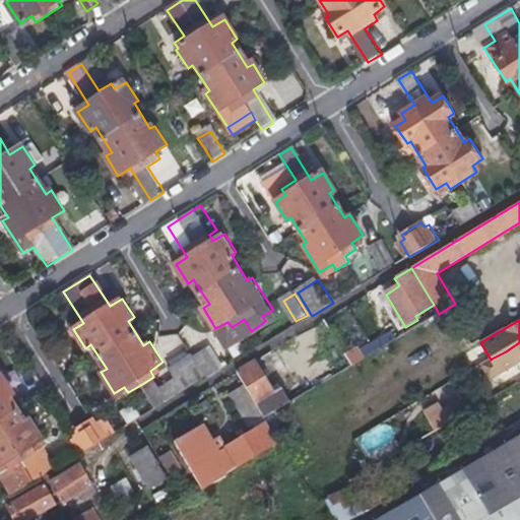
[(519,342),(506,351),(513,363),(519,359),(519,342)]
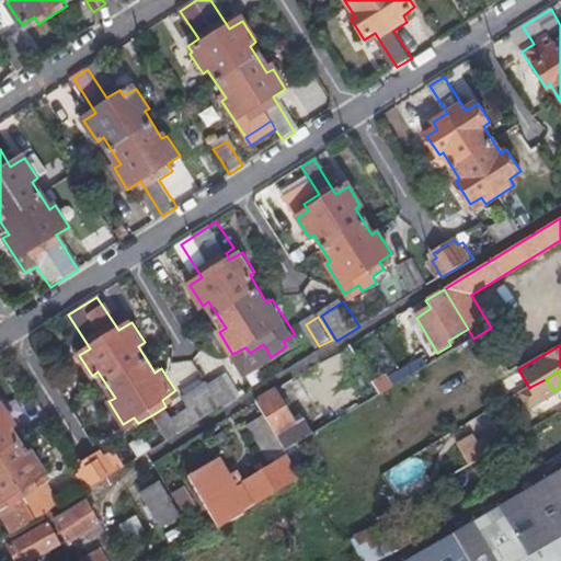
[(222,398),(217,389),(210,379),(186,395),(192,402),(173,415),(179,425),(222,398)]
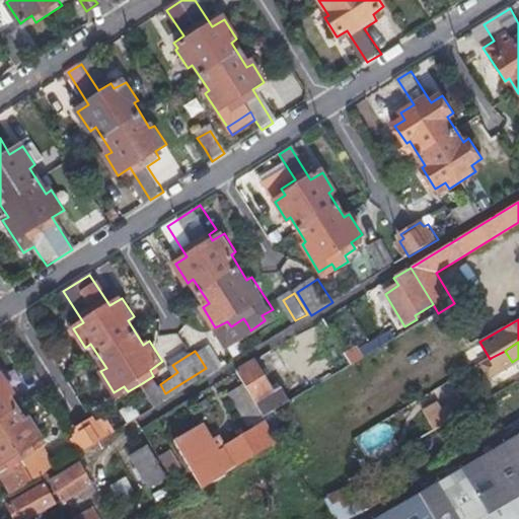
[(498,370),(512,362),(505,351),(491,358),(498,370)]
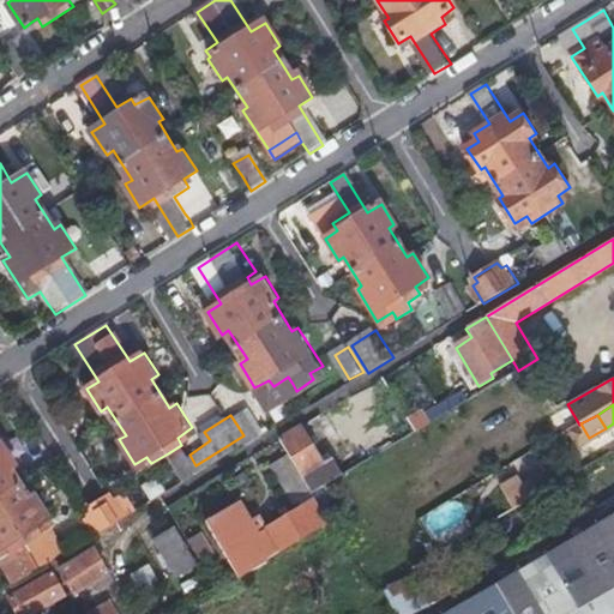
[(312,492),(327,483),(343,474),(333,457),(323,464),(300,428),(281,440),(312,492)]
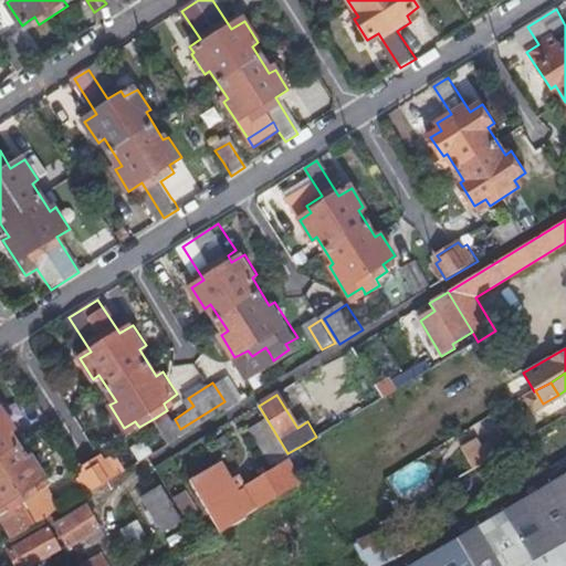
[(10,510),(24,501),(38,491),(34,484),(45,477),(32,456),(24,460),(8,432),(13,428),(0,408),(0,506),(6,503),(10,510)]
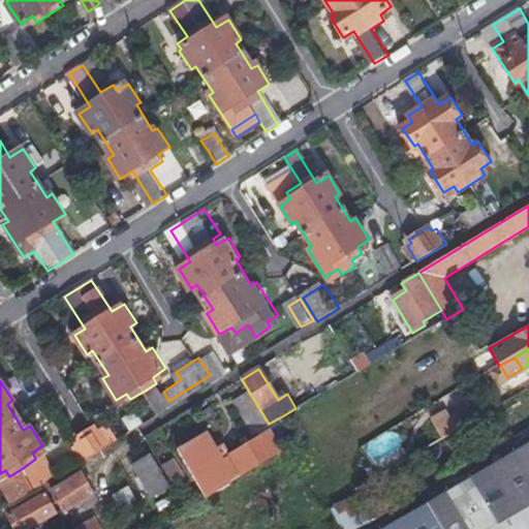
[(163,392),(157,382),(156,383),(145,391),(156,409),(168,401),(163,392)]
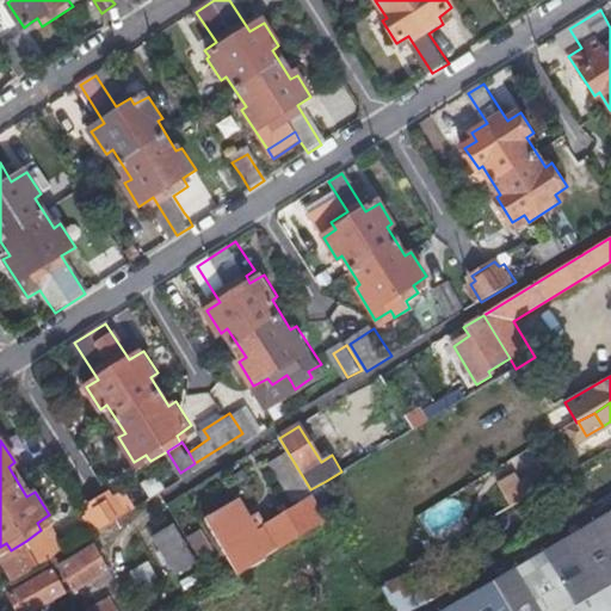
[(267,462),(279,491),(294,485),(282,456),(267,462)]
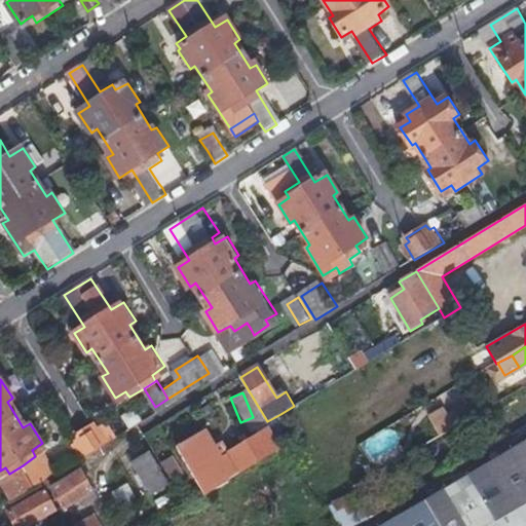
[(100,427),(99,425),(98,423),(76,437),(79,441),(76,443),(84,457),(113,441),(103,425),(100,427)]
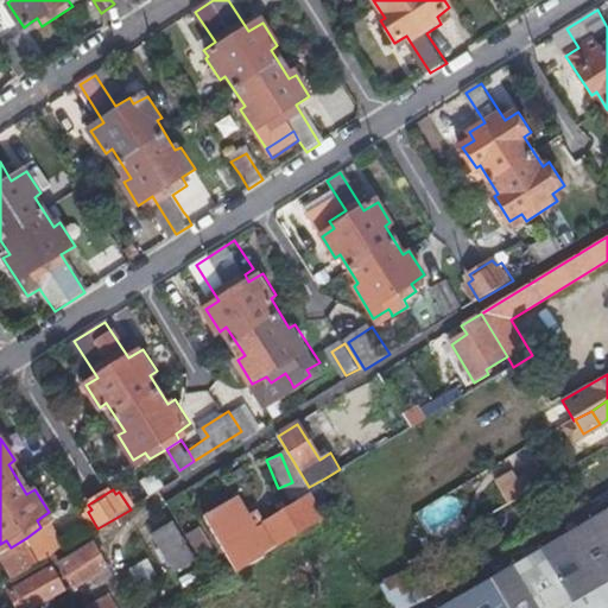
[(198,555),(204,551),(210,548),(197,526),(202,523),(184,492),(166,502),(198,555)]
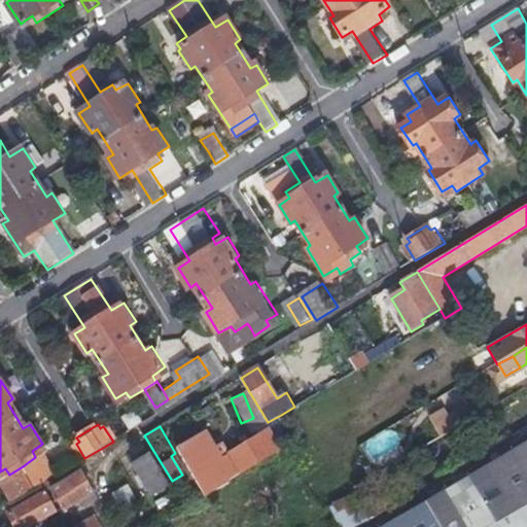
[(275,452),(269,442),(264,432),(215,460),(221,471),(208,479),(214,490),(229,483),(227,481),(275,452)]
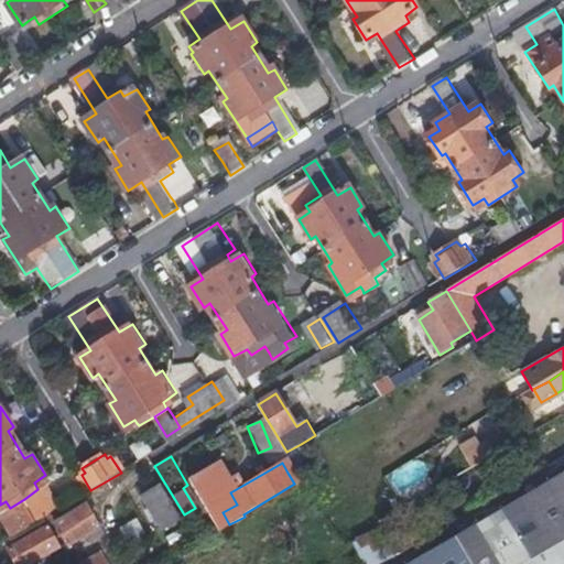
[(563,563),(563,475),(455,539),(469,563),(563,563)]
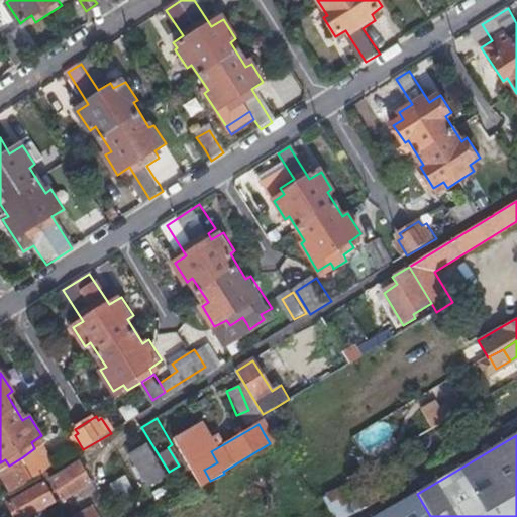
[(129,453),(138,469),(146,484),(165,475),(146,443),(129,453)]
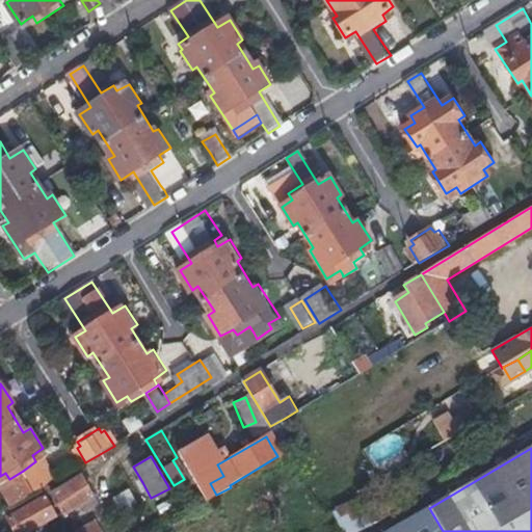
[(55,491),(62,505),(70,519),(99,501),(84,475),(55,491)]
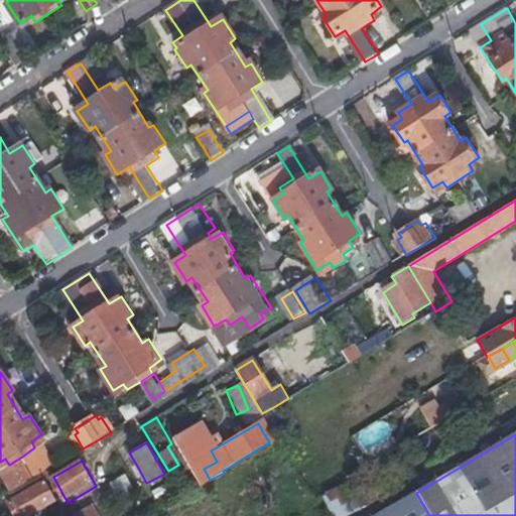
[(108,481),(115,498),(131,492),(124,475),(108,481)]
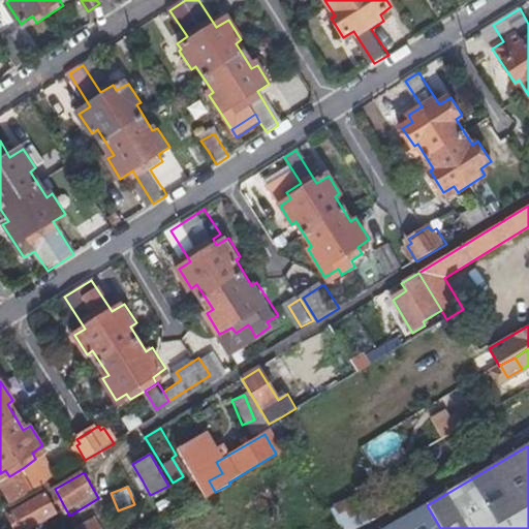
[(26,528),(35,524),(38,528),(48,528),(51,527),(45,518),(58,510),(48,493),(10,515),(19,528),(26,528)]
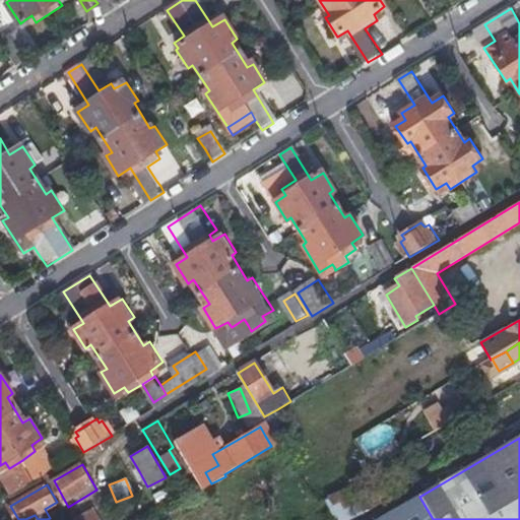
[(323,497),(331,519),(345,519),(356,516),(346,489),(323,497)]
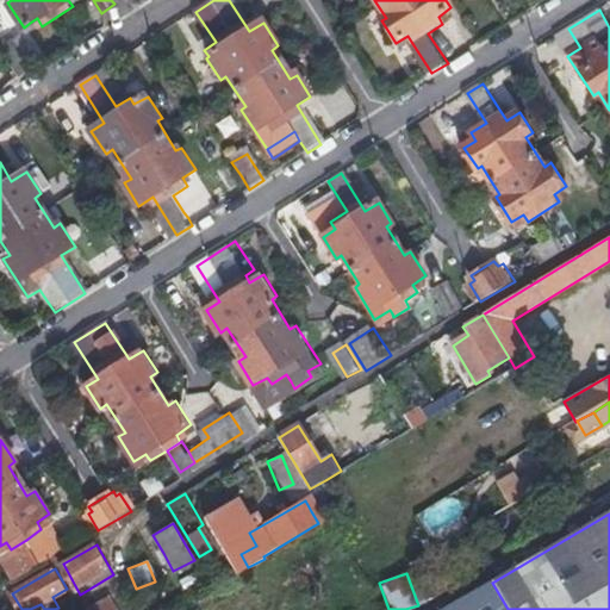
[(508,609),(492,583),(444,609),(508,609)]
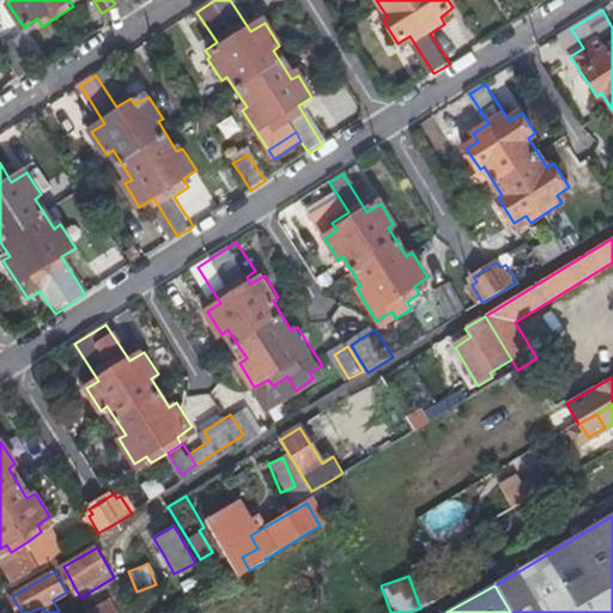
[(119,612),(116,612),(113,606),(108,599),(90,608),(92,612),(122,612),(119,612)]
